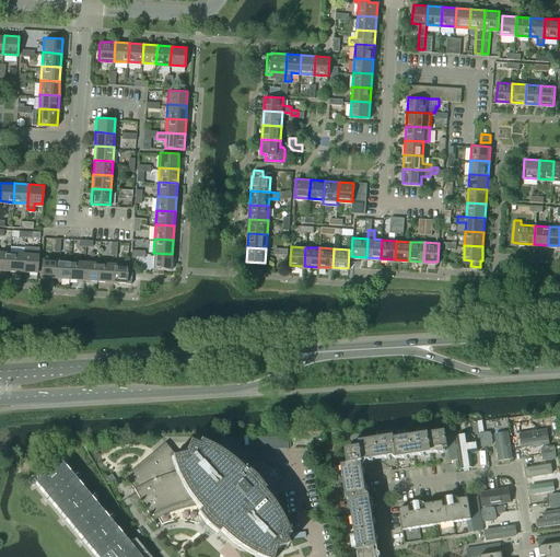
[(0,268),(9,269),(10,251),(0,250),(0,268)]
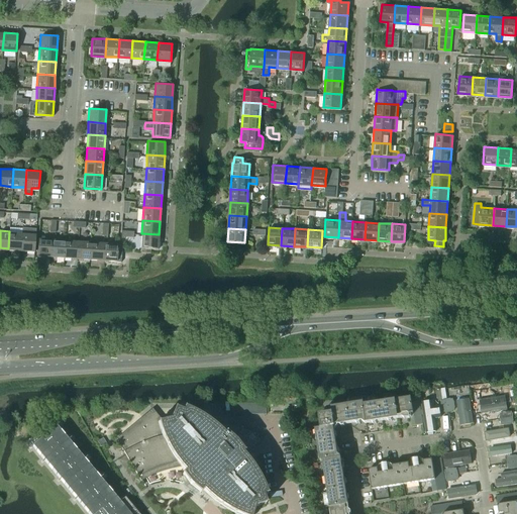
[(8,248),(21,249),(22,232),(9,231),(8,248)]
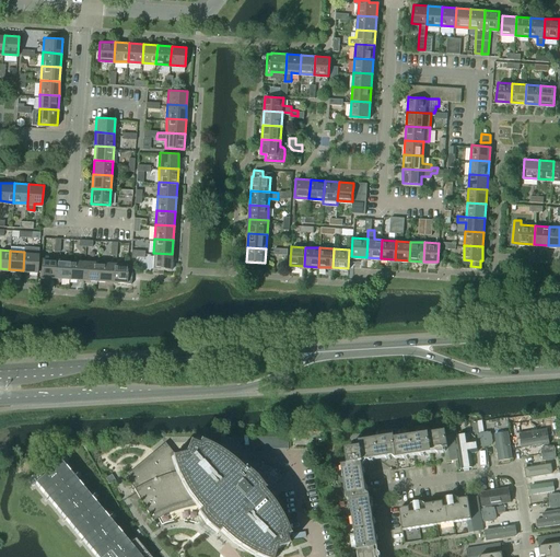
[(24,252),(23,270),(37,271),(38,253),(24,252)]
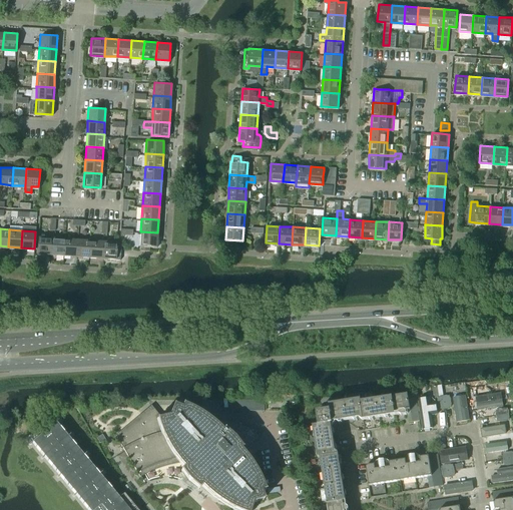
[(157,232),(140,231),(139,244),(139,248),(149,249),(149,245),(156,245),(157,232)]
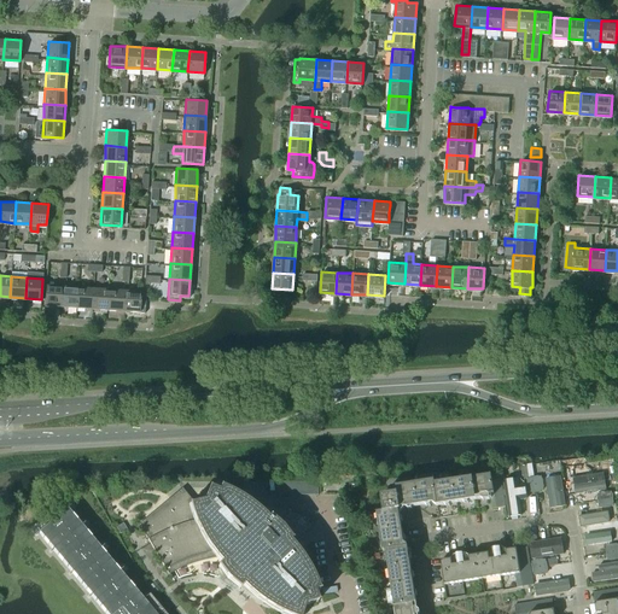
[(45,304),(60,305),(62,285),(46,284),(45,304)]
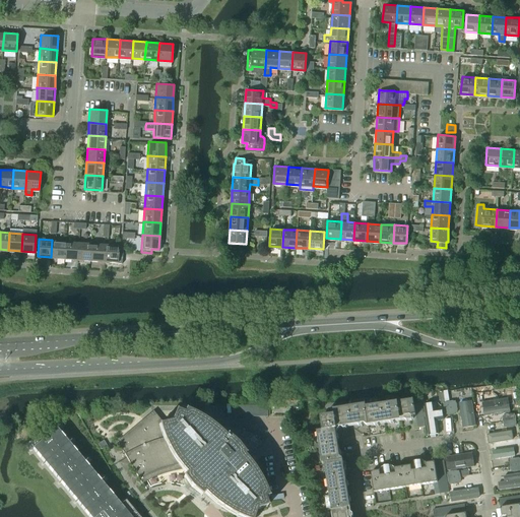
[(51,257),(64,258),(65,241),(52,240),(51,257)]
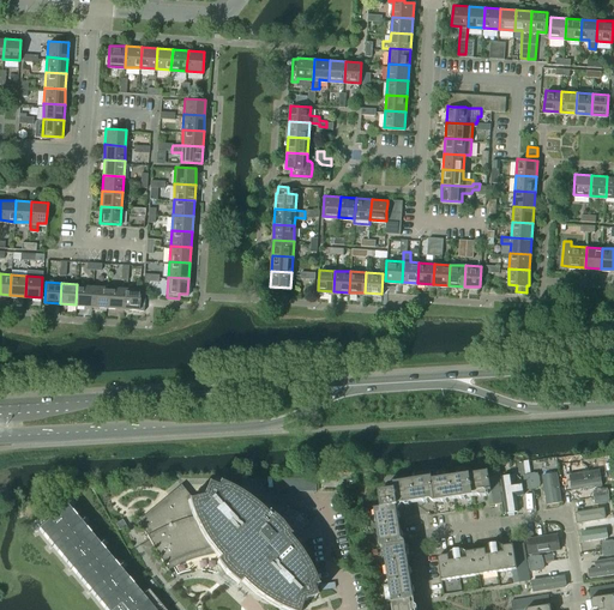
[(76,305),(91,306),(92,285),(77,284),(76,305)]
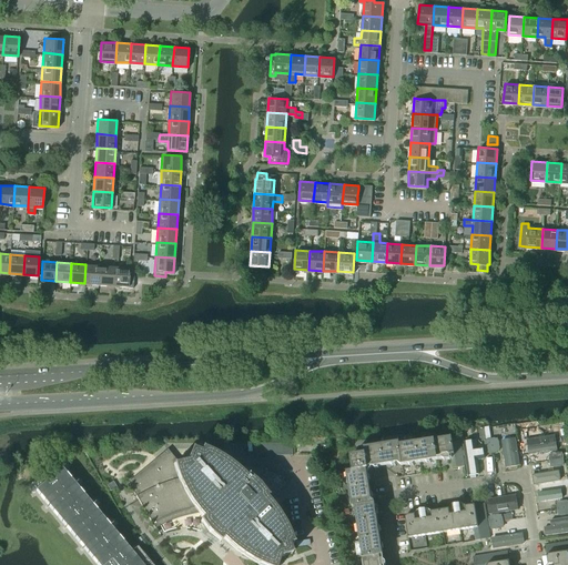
[(84,283),(99,283),(100,264),(85,264),(84,283)]
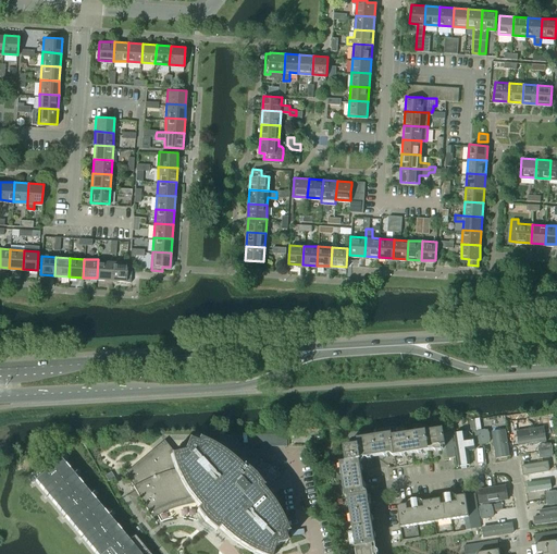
[(97,278),(111,279),(112,260),(98,259),(97,278)]
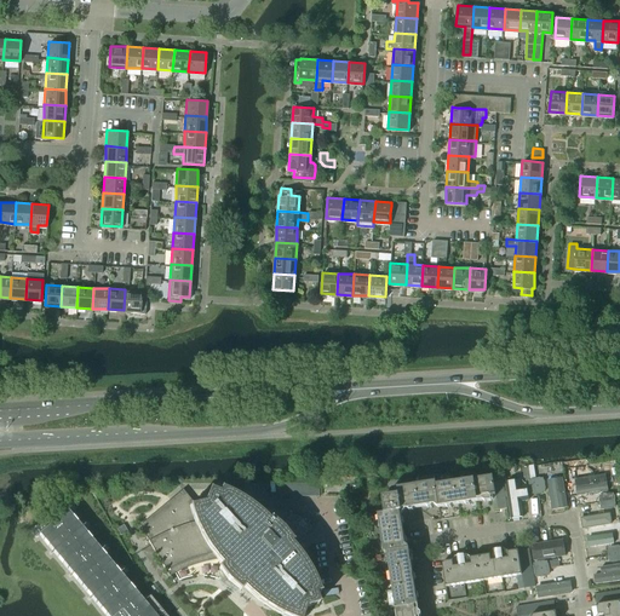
[(125,289),(124,310),(141,311),(142,291),(125,289)]
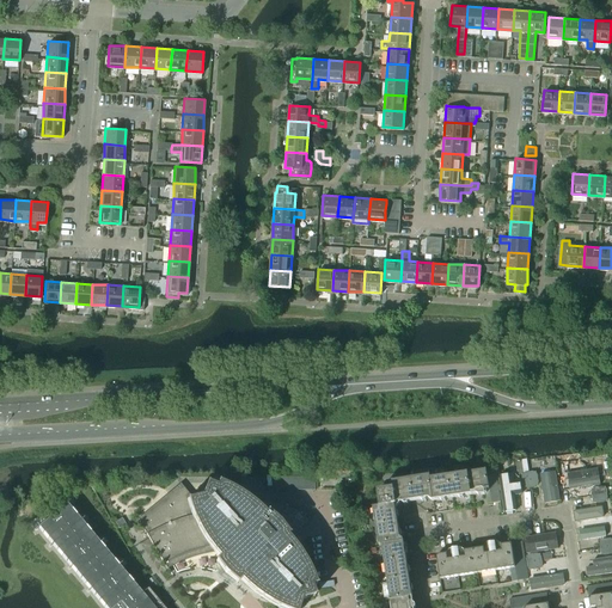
[(411,607),(401,539),(398,539),(392,503),(396,498),(414,495),(433,492),(433,496),(485,487),(488,501),(501,499),(495,466),(430,476),(430,473),(403,477),(392,479),(381,480),(380,483),(381,487),(378,489),(380,504),(373,505),(379,544),(383,542),(392,607),(411,607)]
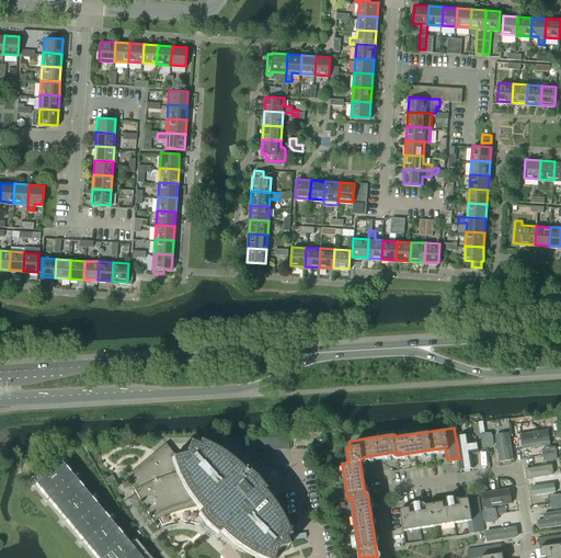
[(550,429),(522,433),(524,447),(552,443),(550,429)]
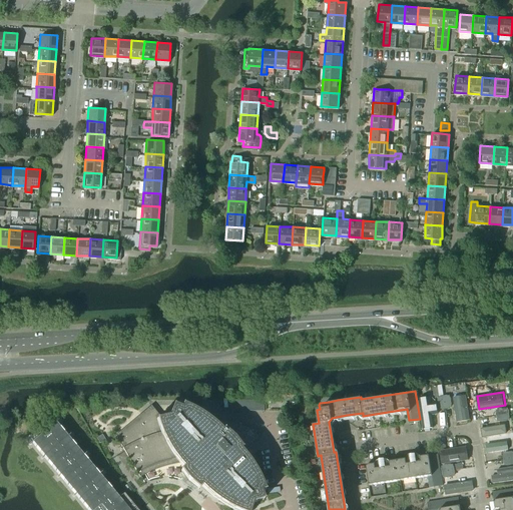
[(466,393),(458,394),(462,421),(471,420),(466,393)]
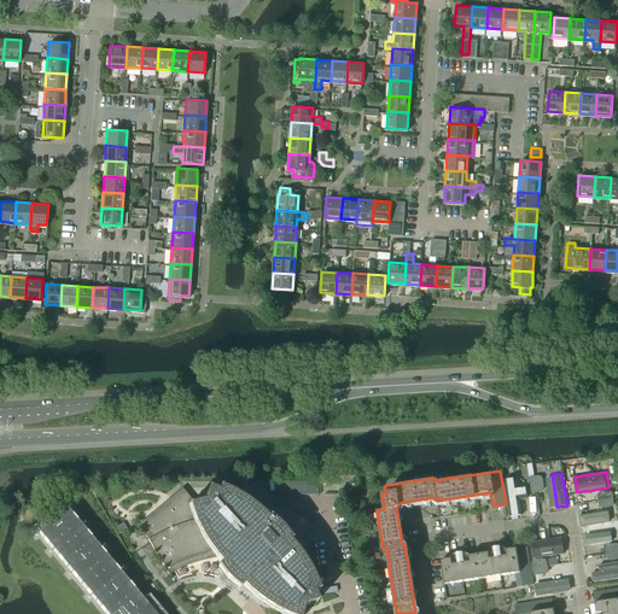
[(516,479),(506,480),(511,514),(522,512),(516,479)]
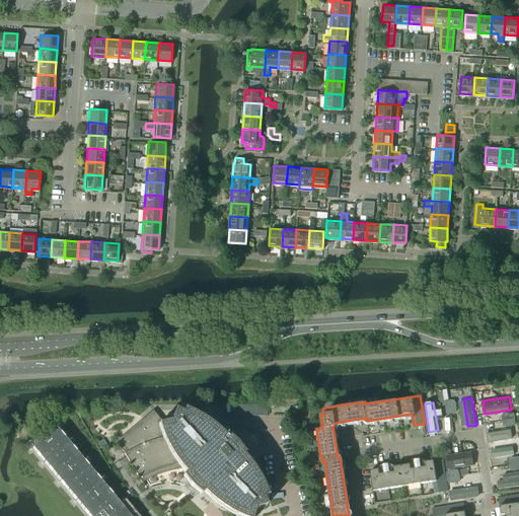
[(153,409),(117,439),(142,482),(149,477),(157,474),(165,471),(173,468),(181,467),(186,472),(182,475),(187,480),(197,490),(201,494),(204,491),(211,498),(218,504),(226,509),(234,513),(239,515),(252,515),(255,508),(267,504),(264,497),(268,495),(264,485),(258,475),(253,466),(246,457),(247,456),(267,438),(252,432),(239,428),(225,425),(211,423),(203,417),(194,413),(186,409),(183,413),(175,409),(171,420),(164,422),(153,409)]
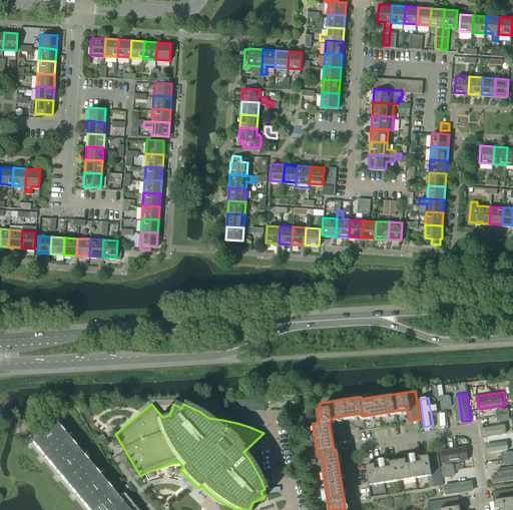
[(44,430),(32,440),(90,509),(130,509),(118,495),(56,420),(50,424),(44,430)]
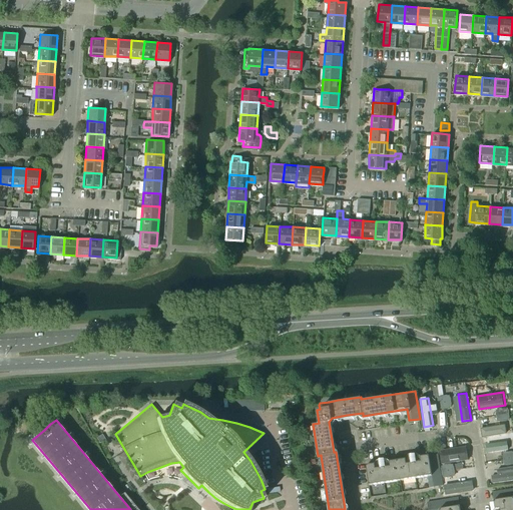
[(510,423),(481,427),(482,435),(511,430),(510,423)]
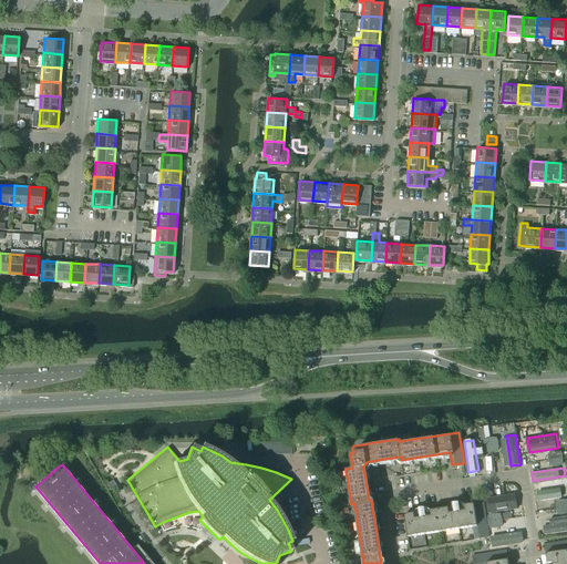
[(566,486),(543,490),(544,500),(566,495),(566,486)]
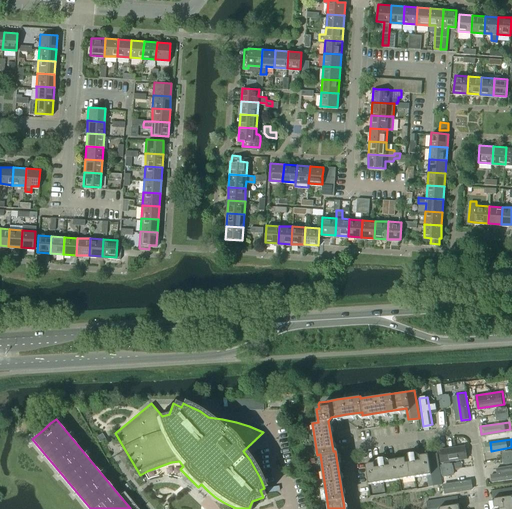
[(468,444),(440,448),(442,462),(469,458),(468,444)]
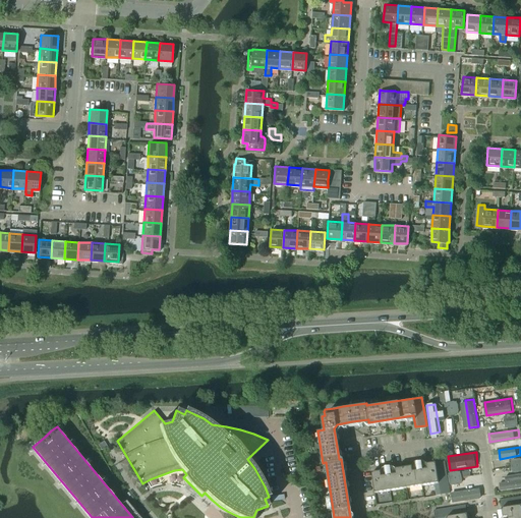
[(520,456),(511,459),(511,464),(520,462),(520,456)]
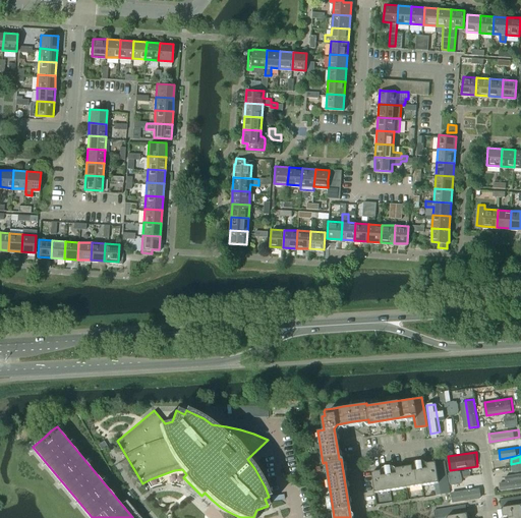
[(385,468),(371,470),(374,491),(435,481),(437,493),(449,491),(447,477),(445,459),(422,463),(421,459),(416,460),(416,463),(391,467),(390,464),(385,465),(385,468)]
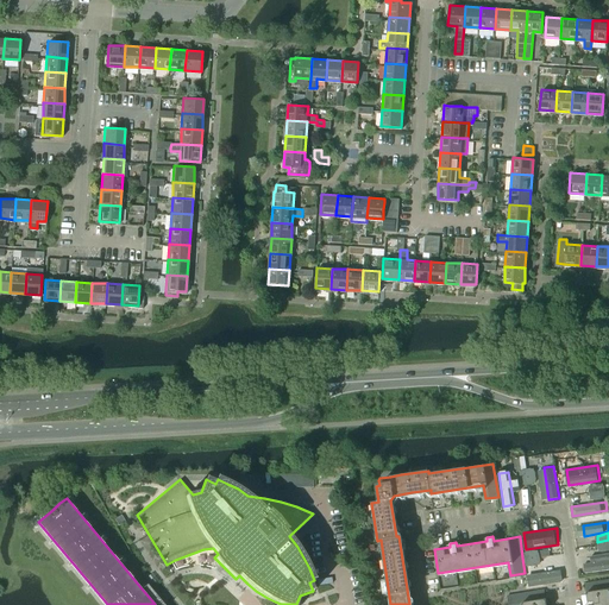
[(608,555),(586,558),(586,560),(588,568),(608,565),(608,555)]
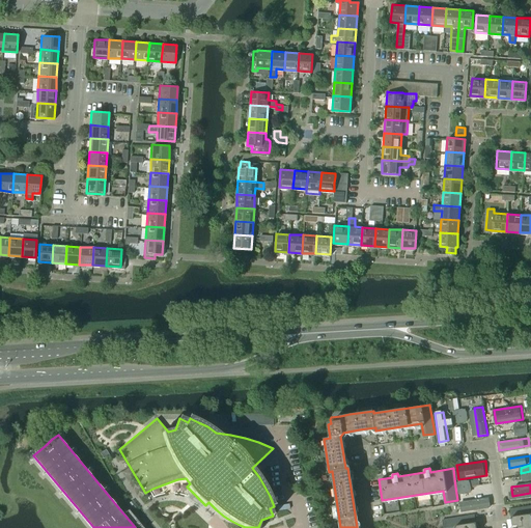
[(488,491),(462,495),(463,502),(488,498),(488,491)]
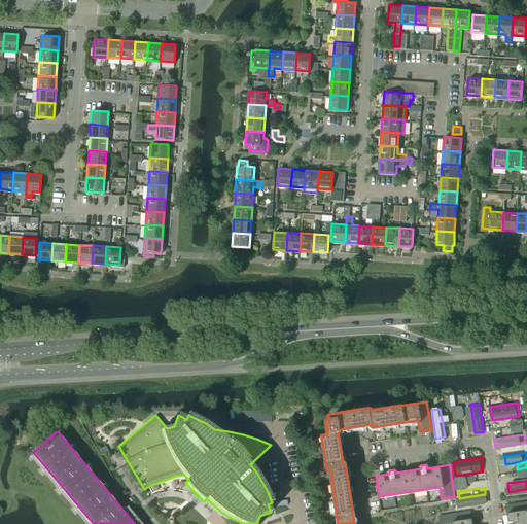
[(526,523),(526,499),(505,503),(508,523),(526,523)]
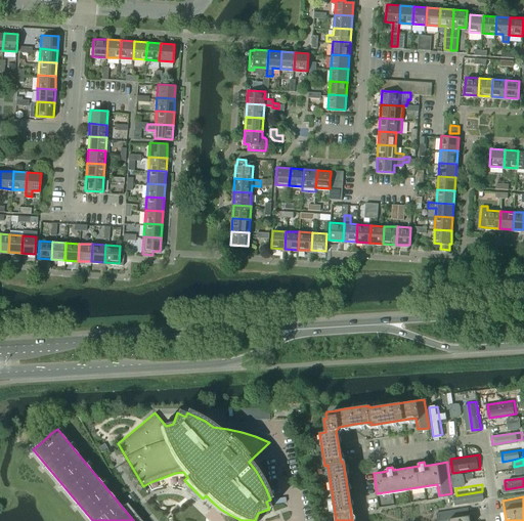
[(436,511),(437,520),(470,520),(468,506),(436,511)]
